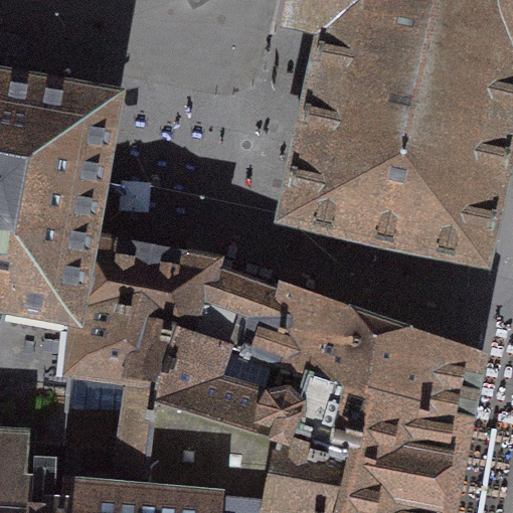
[(512,0),(297,0),(296,9),(294,9),(290,26),(327,34),(318,78),(316,78),(312,96),(314,97),(304,141),(303,141),(299,158),(300,158),(290,203),(286,202),(281,223),(302,227),(303,223),(347,232),(347,234),(364,238),(364,236),(408,246),(408,247),(425,251),(425,249),(470,260),(469,265),(490,269),(494,247),(489,246),(499,201),(501,202),(505,184),(503,184),(512,140),(512,0)]
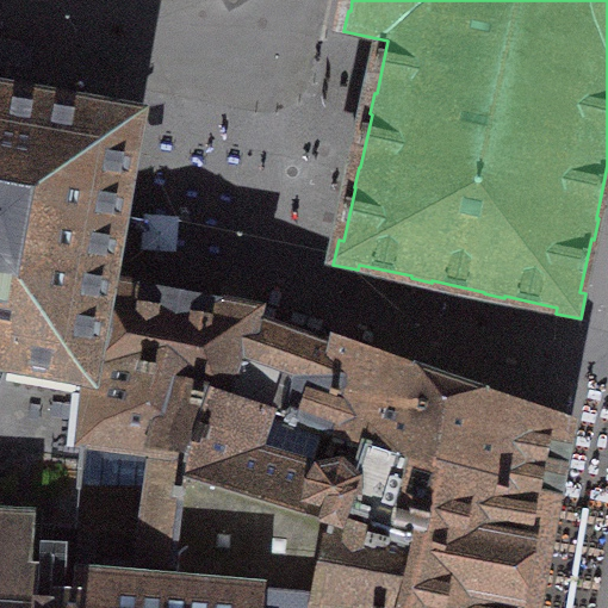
[(0,95),(0,525),(61,529),(82,531),(84,501),(81,501),(92,380),(110,290),(106,289),(117,225),(136,122),(0,95)]
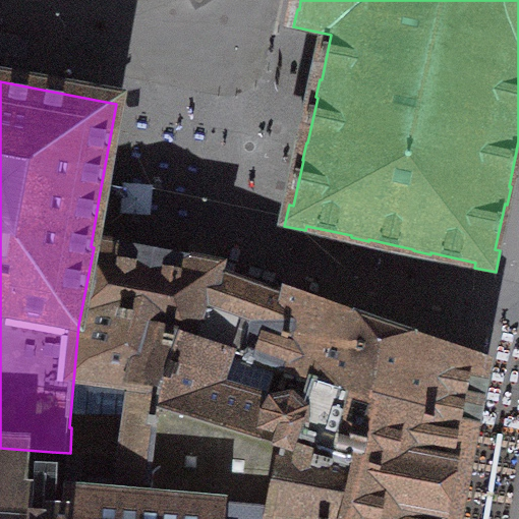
[(191,338),(215,270),(188,265),(188,264),(158,257),(121,251),(120,252),(94,247),(78,325),(69,427),(71,427),(70,453),(68,480),(70,480),(149,486),(161,404),(161,394),(185,335),(191,338)]
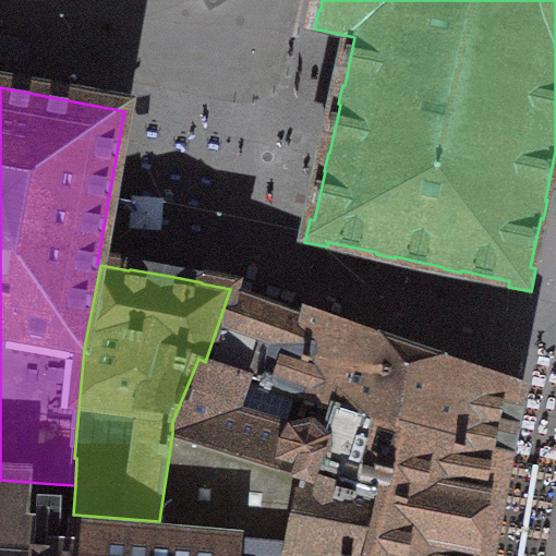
[(341,407),(491,457),(498,424),(505,390),(319,326),(276,311),(232,294),(232,290),(230,289),(205,362),(304,397),(341,407)]
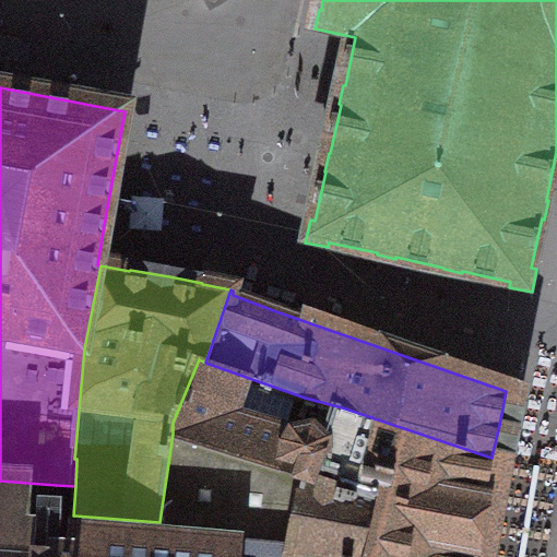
[(257,464),(308,480),(383,505),(372,556),(473,556),(480,528),(492,458),(342,407),(305,398),(205,363),(199,359),(173,423),(173,434),(257,464)]
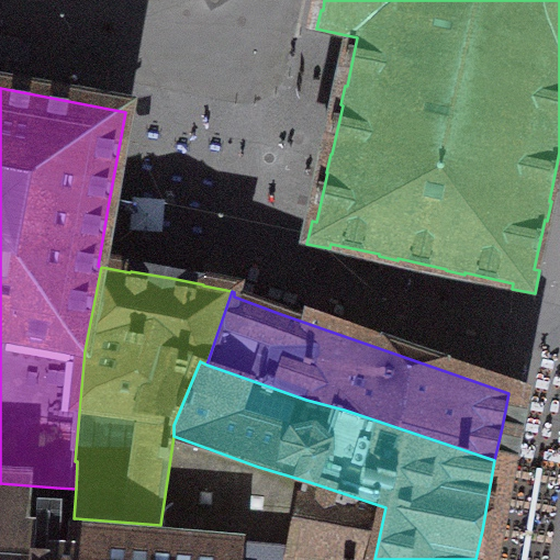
[(294,559),(310,482),(258,467),(174,436),(160,525),(76,518),(73,559),(294,559)]
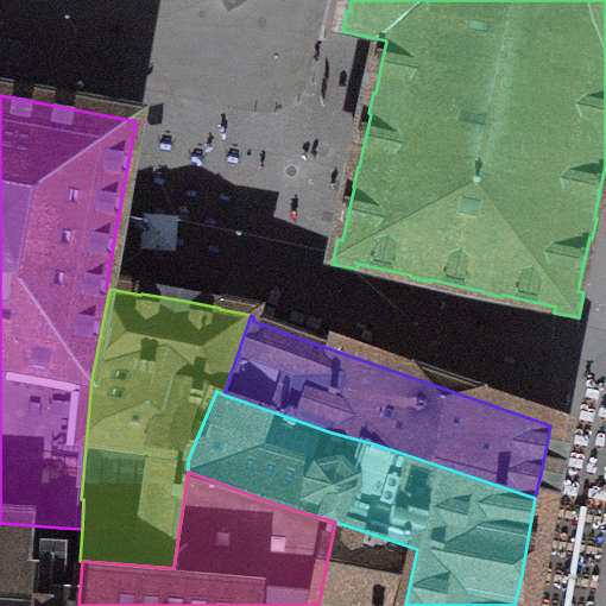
[(405,605),(417,549),(335,522),(319,605),(405,605)]
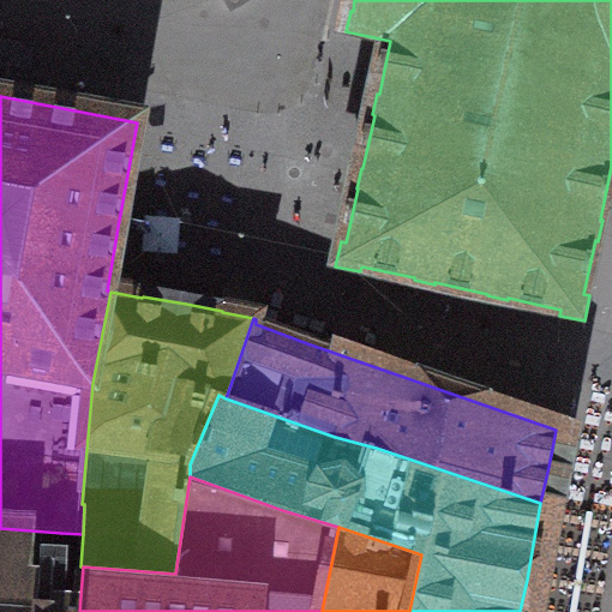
[(79,611),(83,567),(81,567),(83,534),(61,533),(0,528),(0,611),(79,611)]
